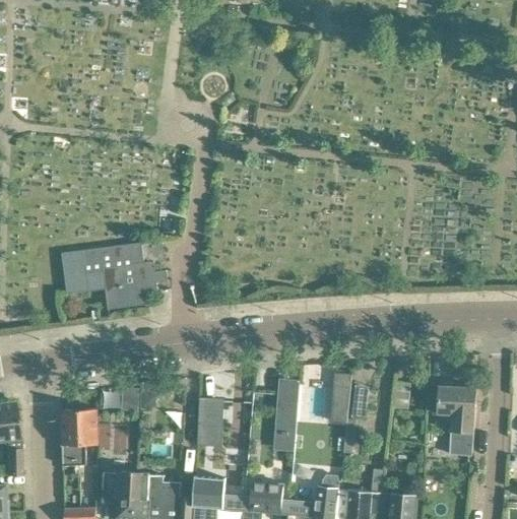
[(155,282),(167,280),(166,269),(154,271),(154,268),(153,262),(153,261),(143,262),(142,250),(151,249),(150,241),(61,253),(66,294),(103,288),(105,288),(108,310),(149,304),(148,294),(157,293),(157,292),(155,282)]
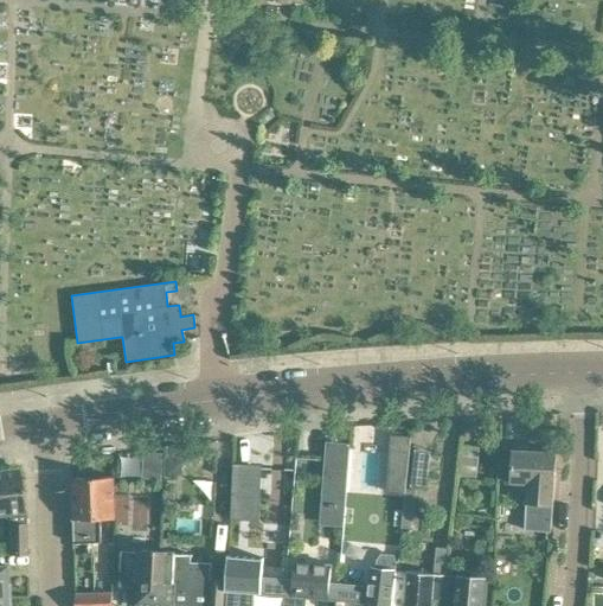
[(406,459),(409,438),(389,435),(386,457),(406,459)]
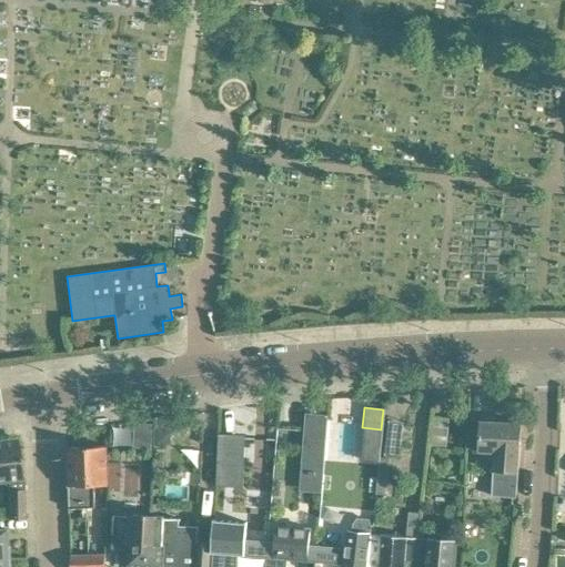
[(305,452),(322,453),(324,419),(308,417),(305,452)]
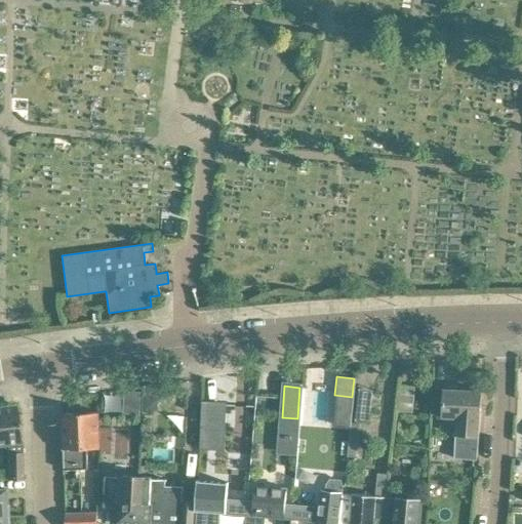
[(439,390),(438,418),(453,418),(451,459),(474,461),(476,438),(480,393),(454,391),(454,388),(442,387),(442,390),(439,390)]
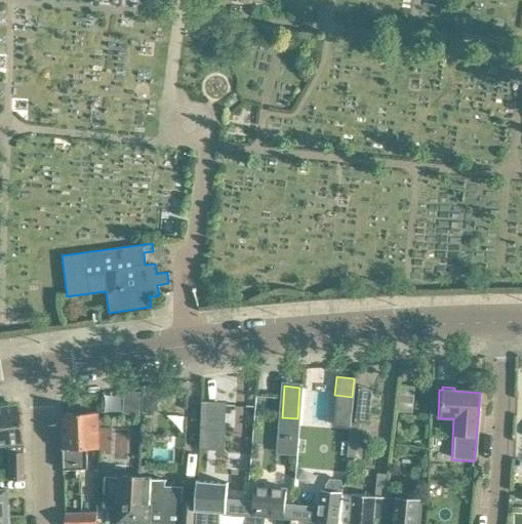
[(138,393),(122,392),(121,415),(137,416),(138,393)]
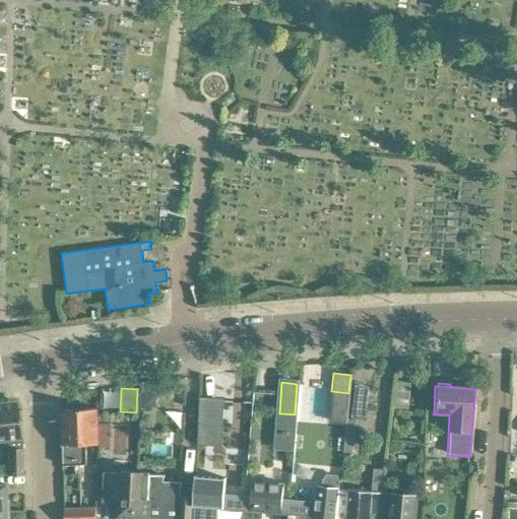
[(153,395),(141,394),(140,407),(149,408),(153,404),(153,395)]
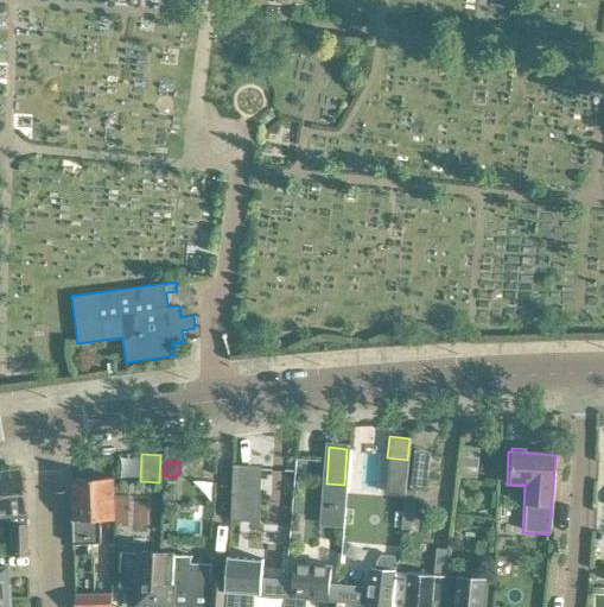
[(230,468),(229,499),(253,500),(254,470),(230,468)]
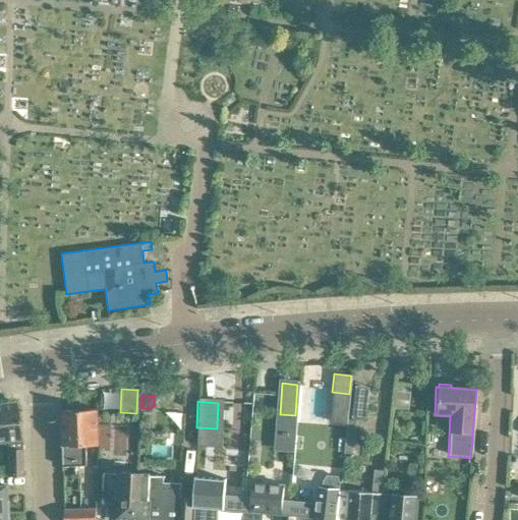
[(19,440),(14,406),(13,403),(0,405),(0,444),(5,443),(5,449),(4,449),(5,477),(21,476),(20,451),(19,440)]
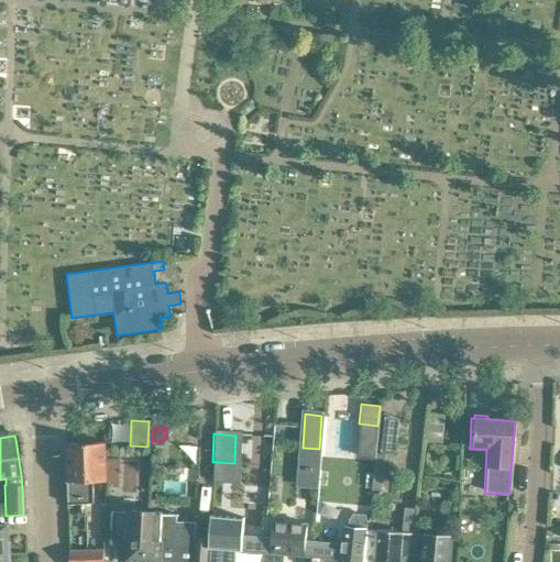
[(106,482),(105,442),(80,443),(65,444),(67,504),(78,504),(91,504),(91,482),(106,482)]
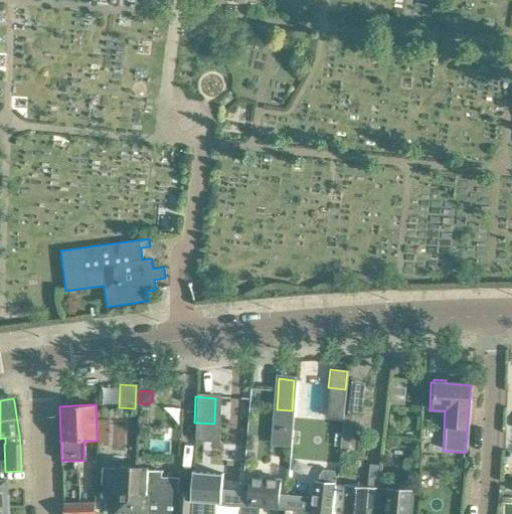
[(428,432),(442,432),(443,411),(429,410),(428,432)]
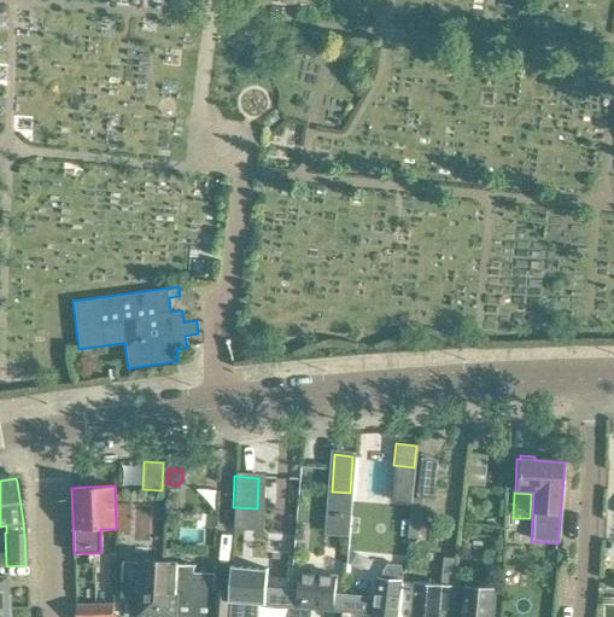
[(416,539),(419,519),(409,518),(407,537),(416,539)]
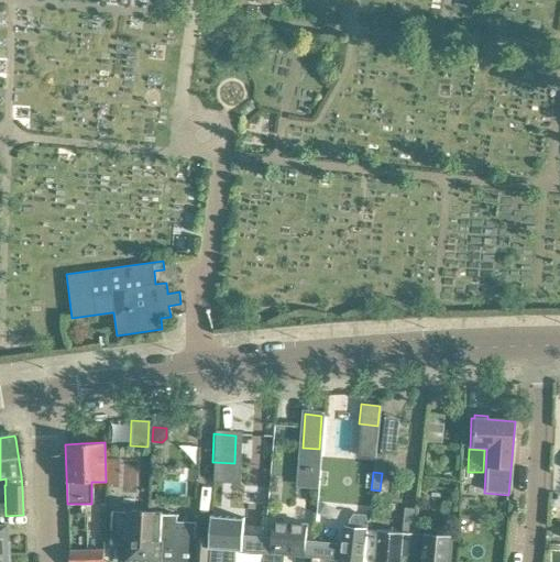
[(142,561),(145,513),(125,510),(124,513),(111,511),(109,543),(121,544),(120,561),(142,561)]
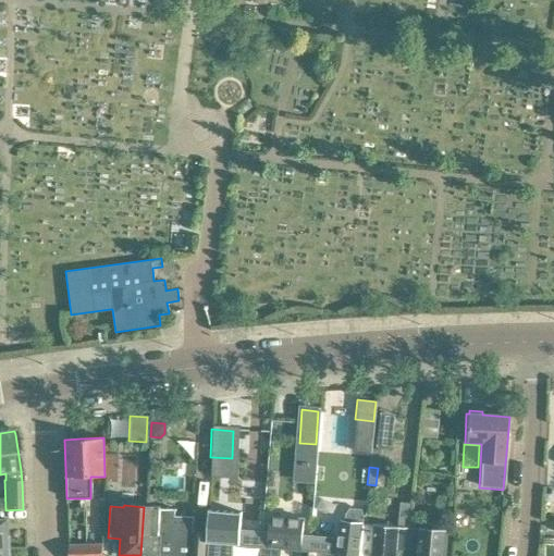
[(174,510),(158,509),(159,508),(144,507),(140,555),(204,555),(206,533),(192,532),(193,518),(173,517),(173,513),(174,513),(174,510)]
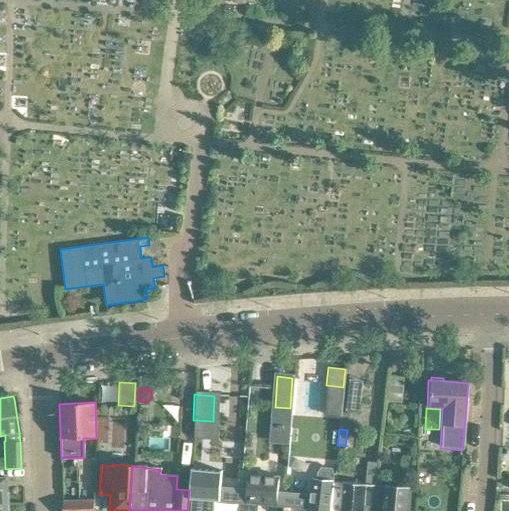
[(240,488),(238,510),(328,510),(332,481),(329,481),(330,474),(329,468),(320,468),(316,473),(315,480),(310,479),(309,494),(276,492),(277,477),(246,474),(244,489),(240,488)]
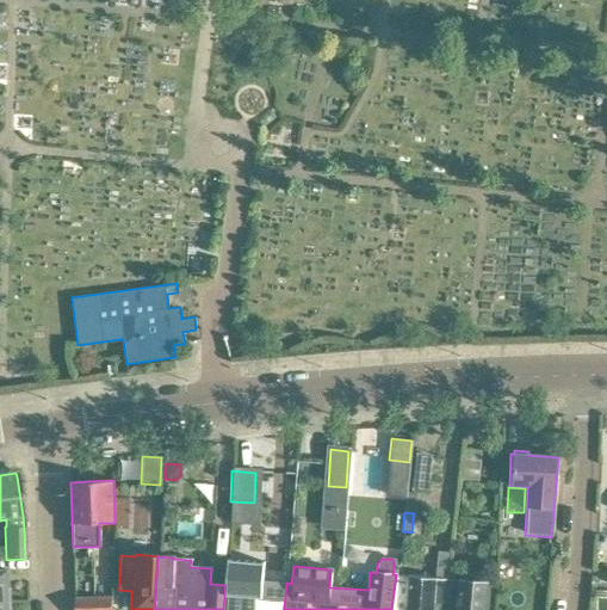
[(225,585),(223,609),(284,609),(286,583),(260,581),(261,562),(228,560),(225,585)]
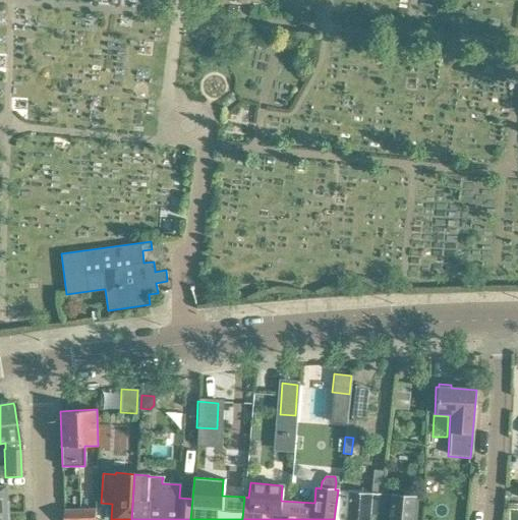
[(368,519),(369,514),(379,515),(381,493),(370,493),(338,489),(334,519),(368,519)]
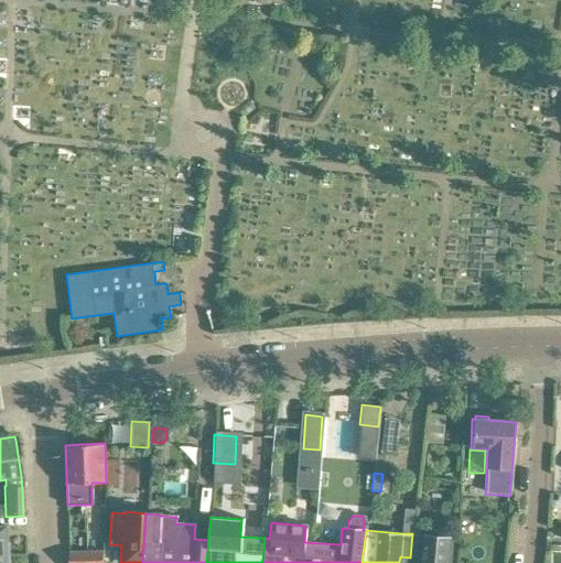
[(448,562),(451,537),(422,534),(420,562),(448,562)]
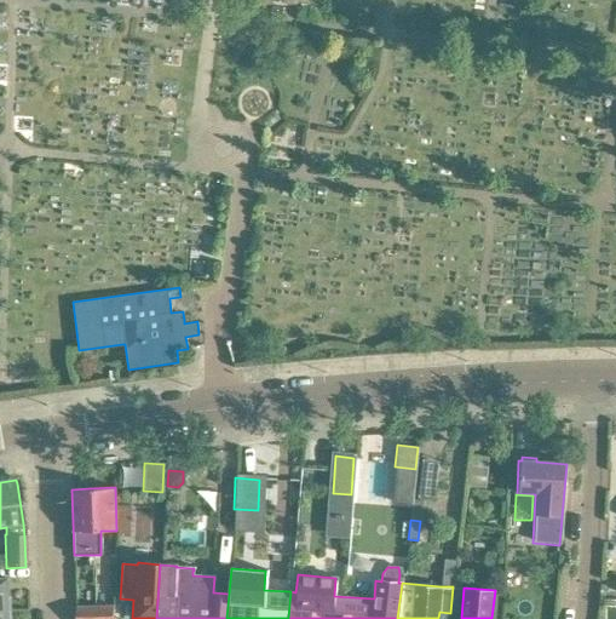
[(96,618),(97,607),(74,608),(74,618),(96,618)]
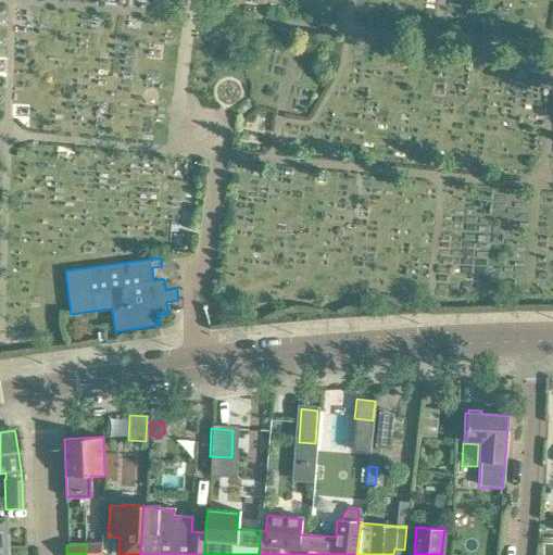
[(99,554),(99,544),(87,544),(86,554),(99,554)]
